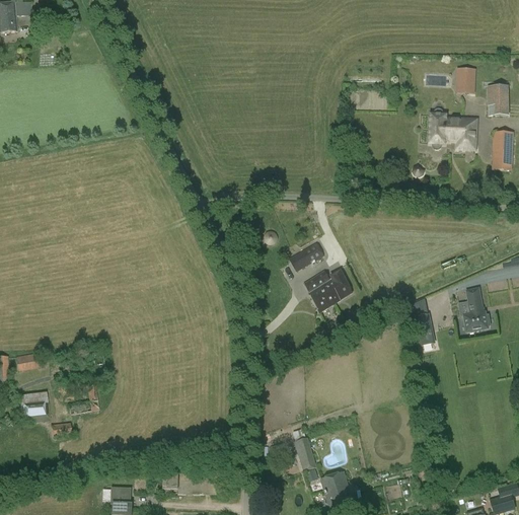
[(15,14),(28,13),(27,0),(0,2),(0,31),(16,30),(15,14)]
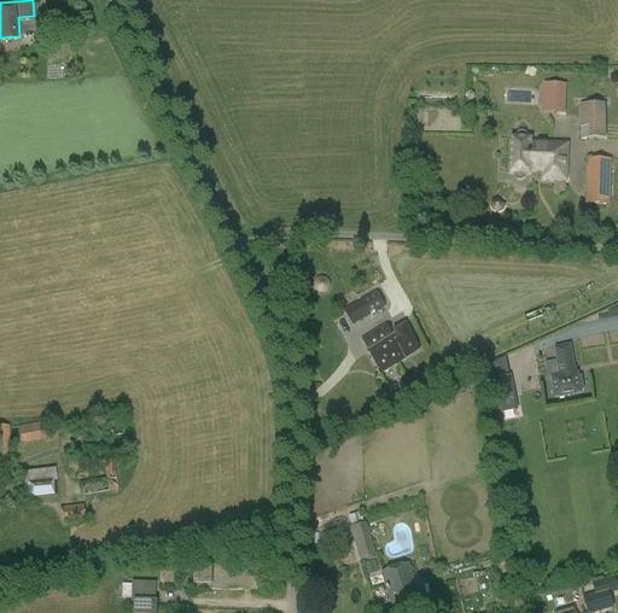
[(566,80),(543,79),(541,109),(565,110),(566,80)]
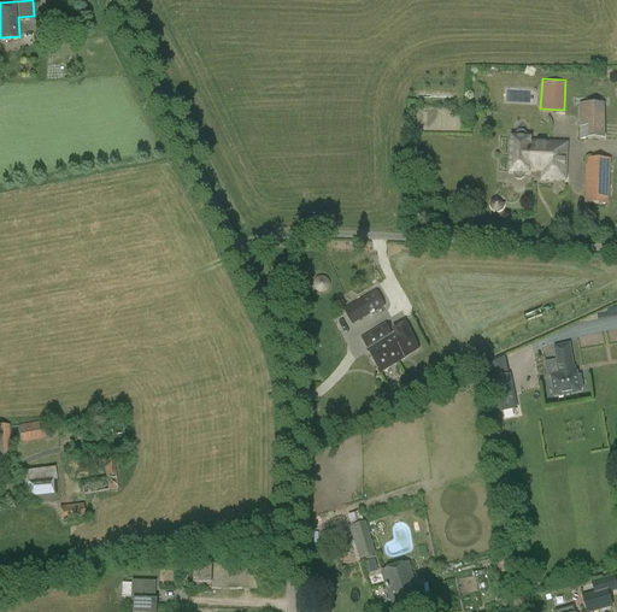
[(603,100),(580,100),(580,119),(580,135),(604,135),(603,100)]
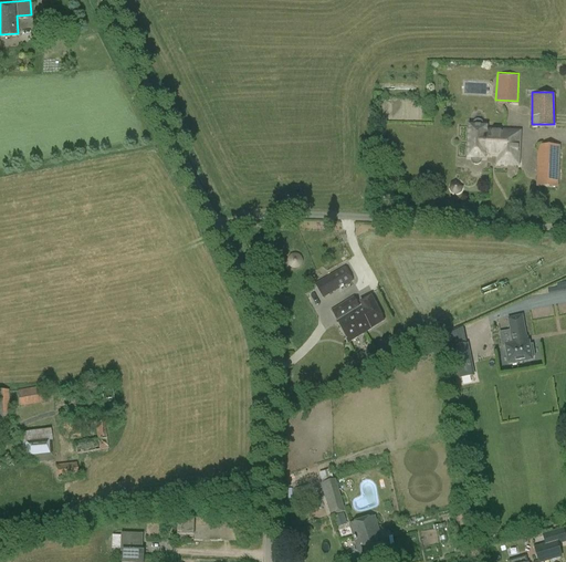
[(485,124),(483,124),(483,121),(482,118),(481,117),(478,116),(475,117),(473,118),(473,121),(472,123),(470,123),(468,154),(471,154),(471,156),(471,158),(473,160),(475,162),(478,162),(480,159),(481,158),(481,155),(484,155),(484,152),(498,152),(498,160),(517,162),(519,128),(485,127),(485,124)]
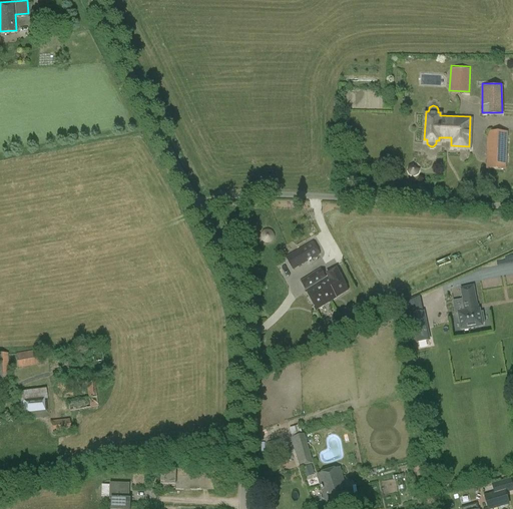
[(486,166),(505,166),(506,128),(487,128),(486,160),(486,166)]
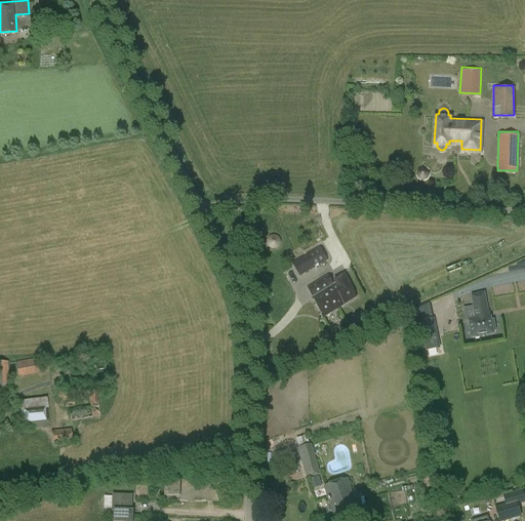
[(299,273),(327,257),(320,244),(292,259),(299,273)]
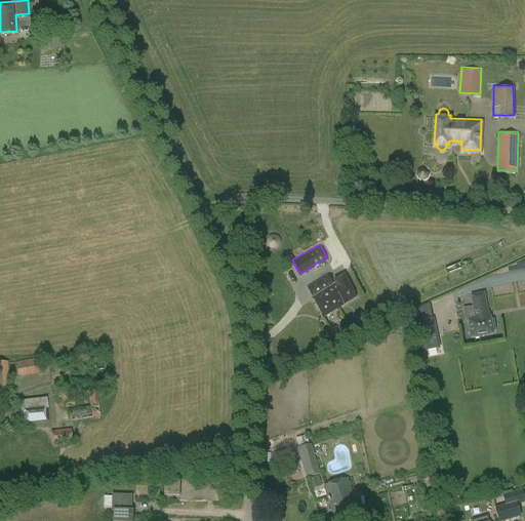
[(326,273),(307,285),(316,302),(323,315),(356,294),(344,272),(333,277),(334,279),(331,280),(326,273)]
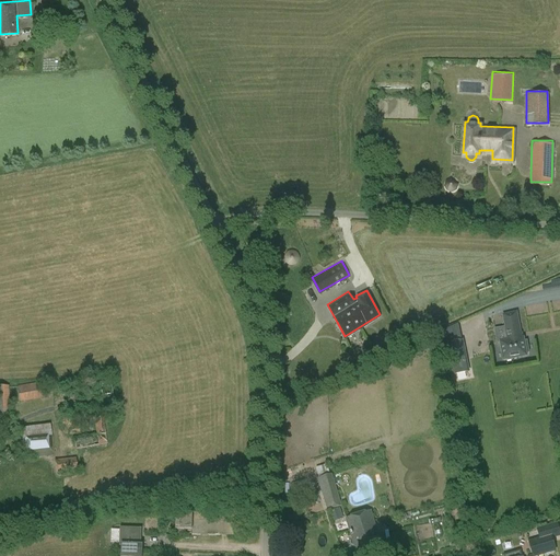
[(523,335),(522,335),(517,309),(501,312),(506,338),(500,339),(503,357),(526,352),(525,350),(529,350),(527,337),(523,338),(523,335)]
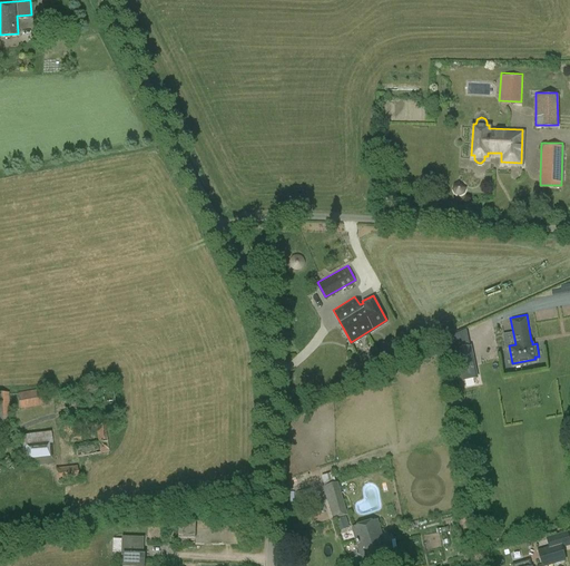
[(392,334),(380,341),(386,353),(399,347),(392,334)]
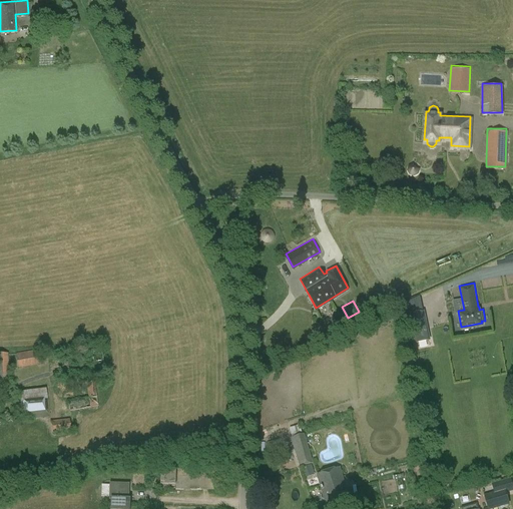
[(427,323),(424,310),(409,313),(413,335),(415,342),(430,339),(427,323)]
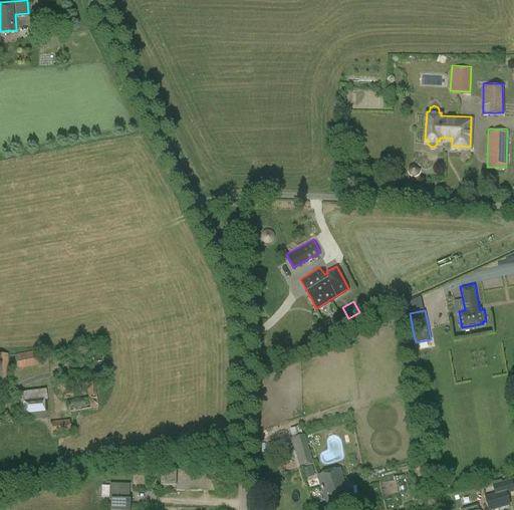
[(36,347),(15,350),(17,365),(39,362),(36,347)]
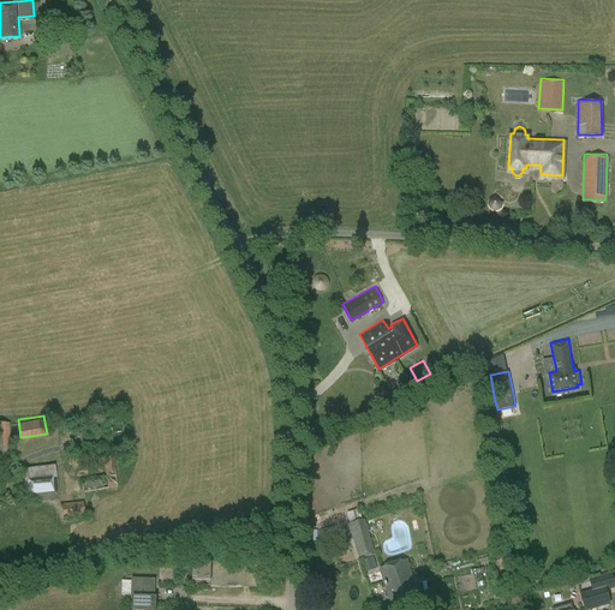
[(0,456),(12,456),(10,419),(0,419),(0,456)]
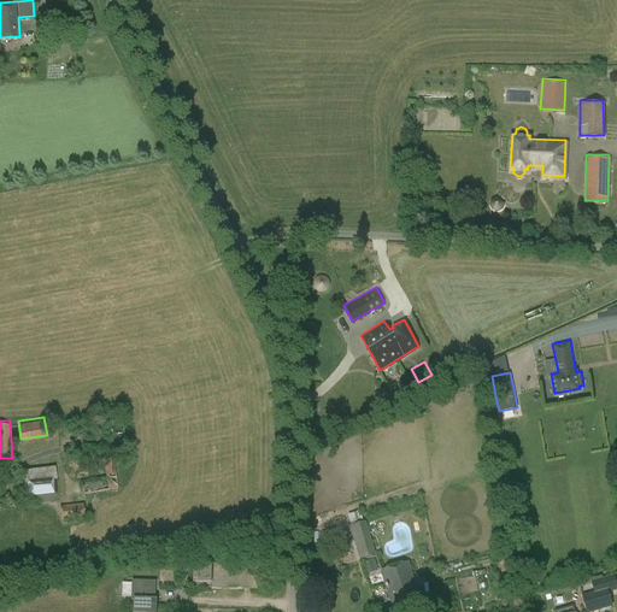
[(56,463),(24,468),(28,501),(60,498),(58,475),(57,476),(56,463)]
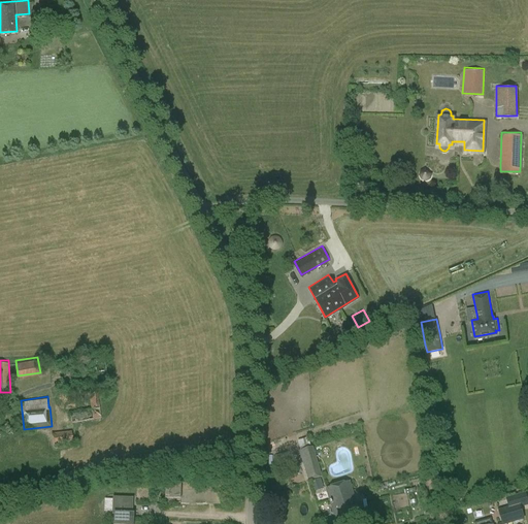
[(68,408),(69,419),(100,416),(98,401),(95,402),(94,396),(89,397),(90,406),(68,408)]
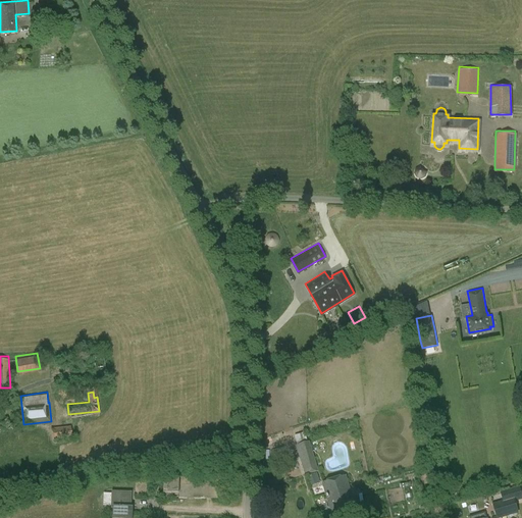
[(51,424),(52,433),(70,432),(70,423),(51,424)]
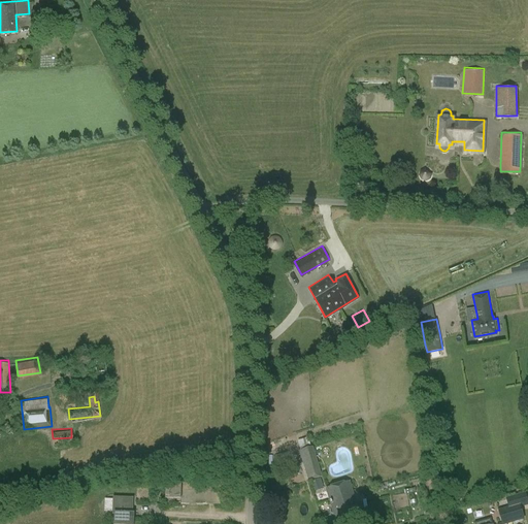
[(307,434),(297,436),(299,446),(308,444),(307,434)]
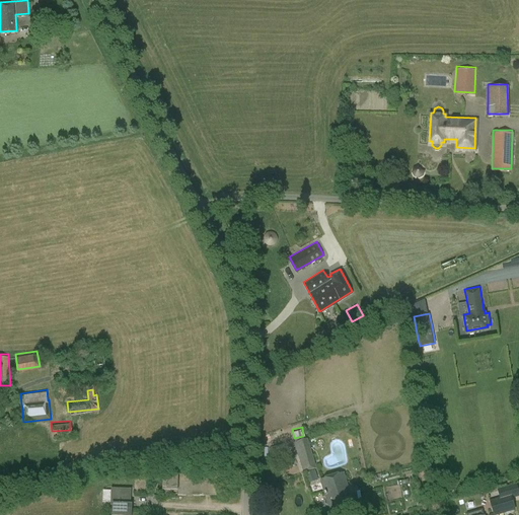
[(316,465),(307,436),(293,440),(300,461),(303,469),(306,468),(316,465)]
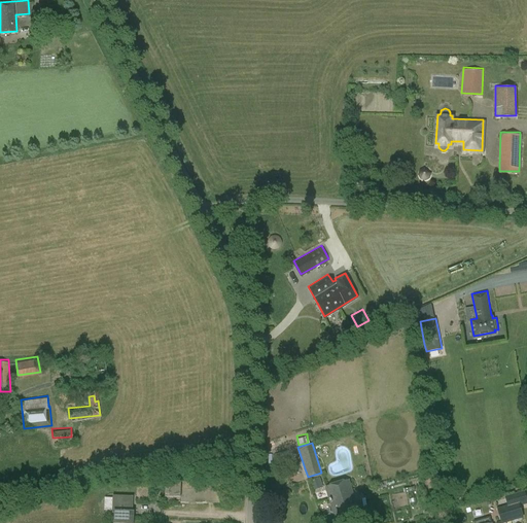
[(312,476),(313,486),(321,484),(319,475),(312,476)]
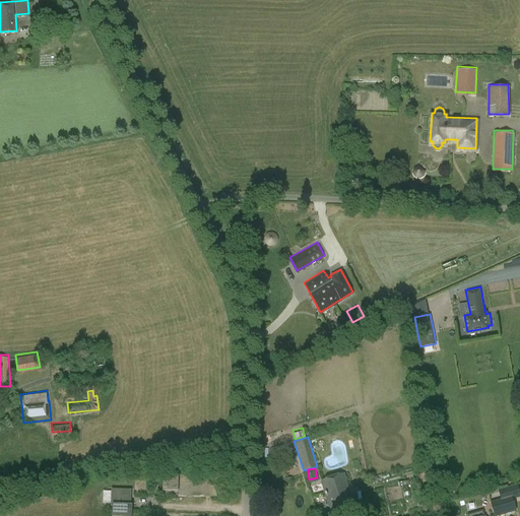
[(321,478),(330,510),(331,515),(348,515),(358,514),(353,503),(353,504),(343,471),(321,478)]
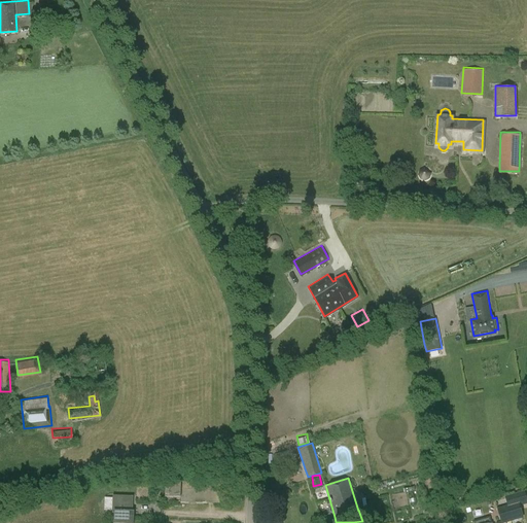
[(181,481),(165,480),(165,495),(181,496),(181,500),(222,501),(223,481),(181,480),(181,481)]
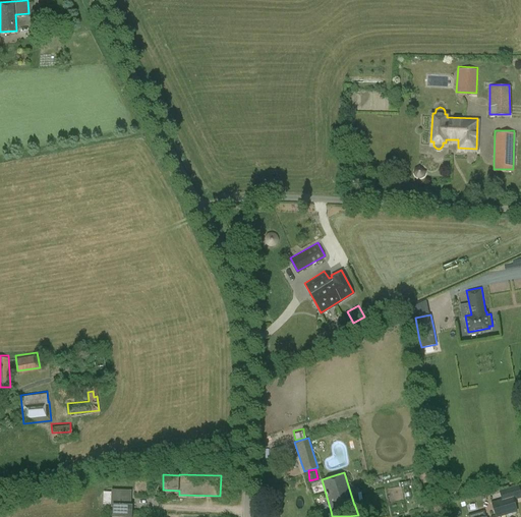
[(131,489),(121,489),(111,487),(111,504),(113,504),(113,516),(131,516),(131,508),(132,504),(130,504),(131,494),(131,489)]
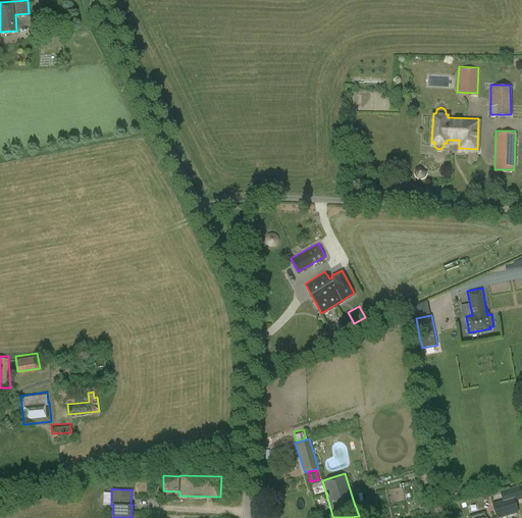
[(514,495),(492,501),(497,517),(518,510),(514,495)]
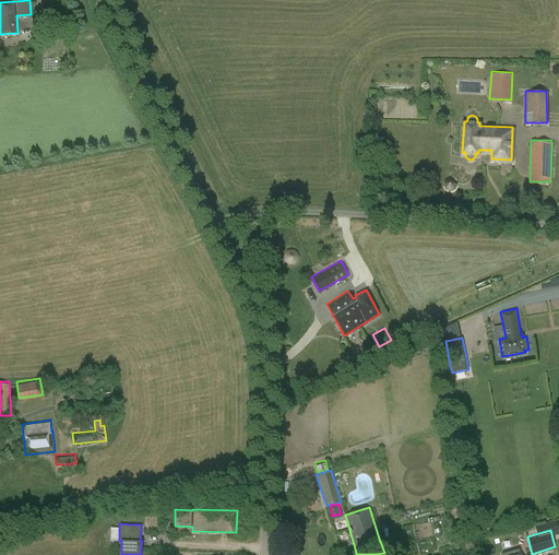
[(503,550),(504,554),(521,554),(519,545),(503,550)]
